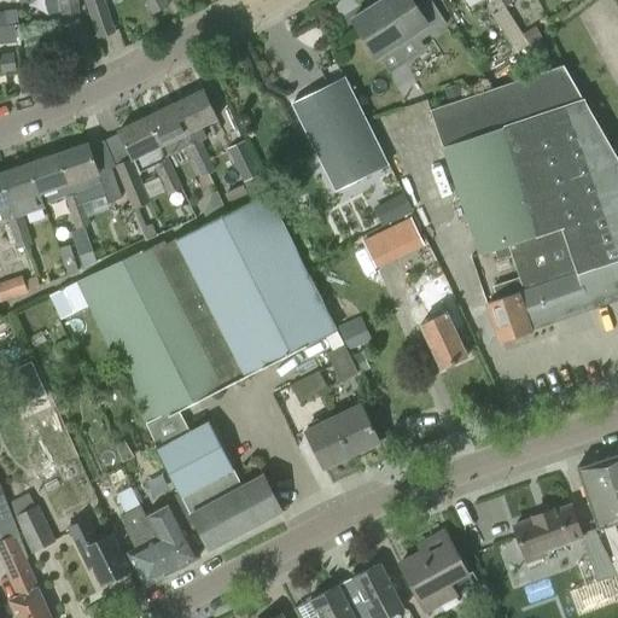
[(77,0),(59,0),(62,16),(80,15),(77,0)]
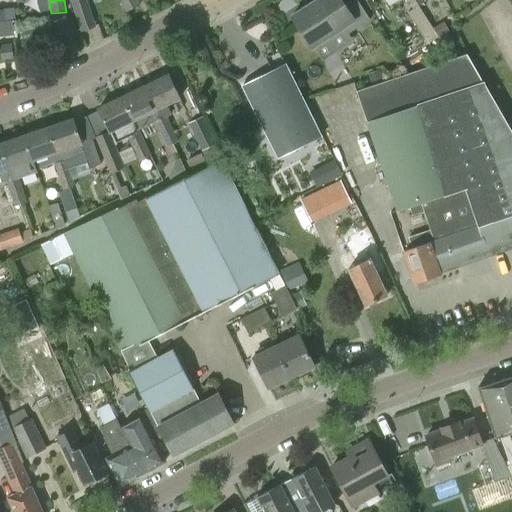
[(86,0),(69,0),(81,33),(96,28),(86,0)]
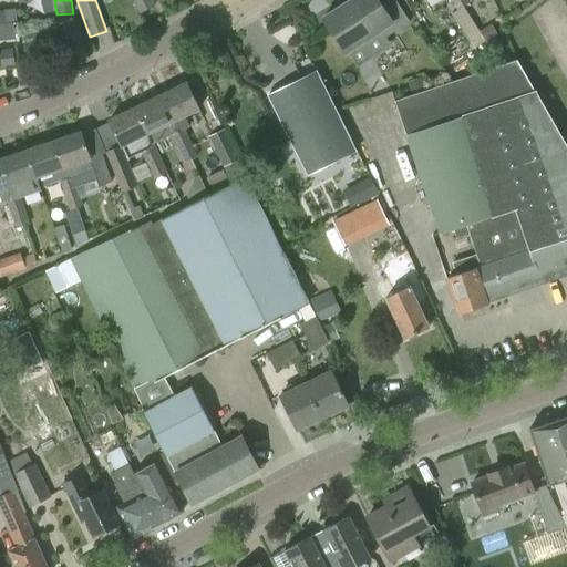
[(137,0),(133,2),(140,16),(155,7),(152,0),(137,0)]
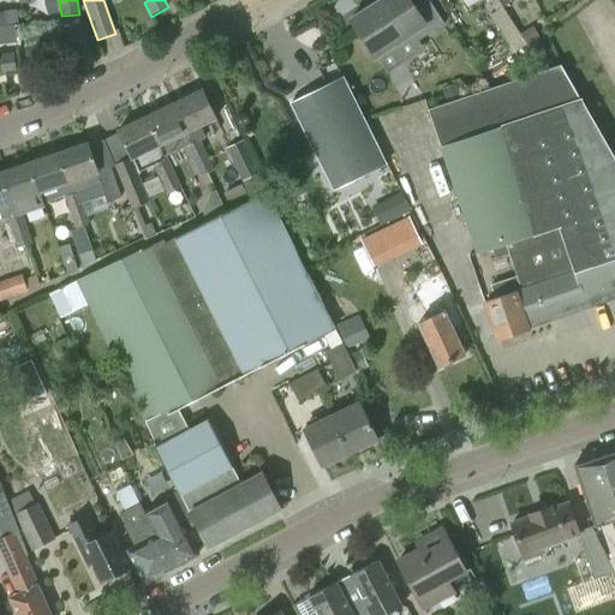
[(424,49),(419,42),(445,25),(428,0),(424,0),(413,7),(407,0),(382,0),(351,21),(375,59),(377,58),(388,73),(424,49)]
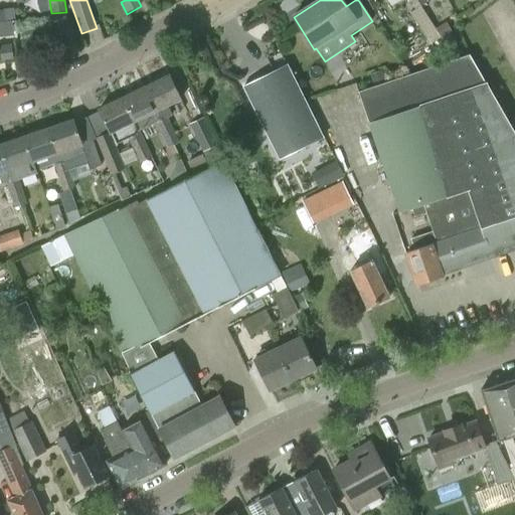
[(420,6),(426,2),(424,0),(408,0),(415,9),(420,6)]
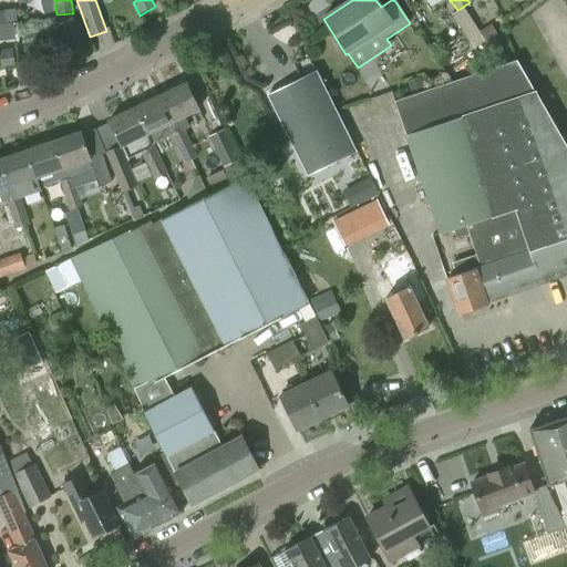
[(481,35),(472,21),(463,7),(457,10),(457,11),(452,13),(470,42),(481,35)]
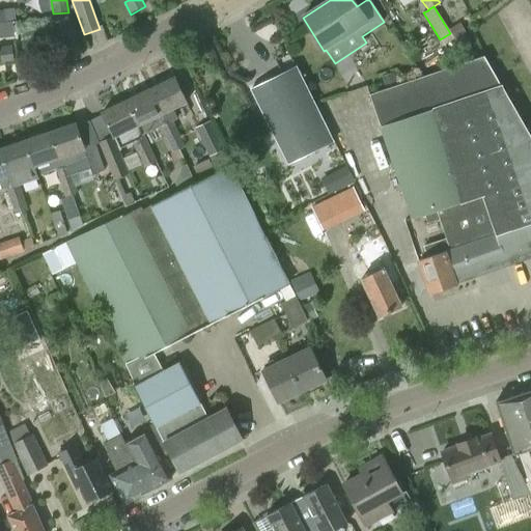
[(54,23),(64,45),(78,38),(67,17),(54,23)]
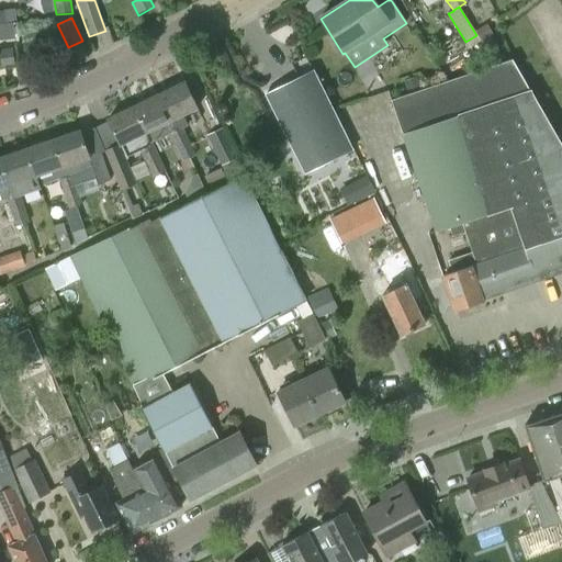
[(13,49),(0,51),(0,57),(1,68),(15,66),(14,64),(19,64),(18,49),(13,49)]
